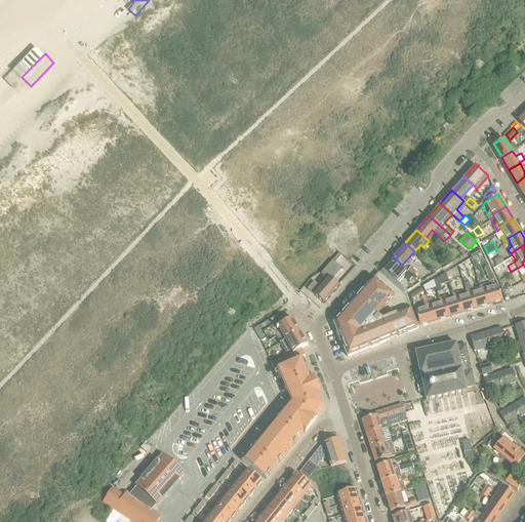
[(479,247),(470,252),(473,257),(482,252),(479,247)]
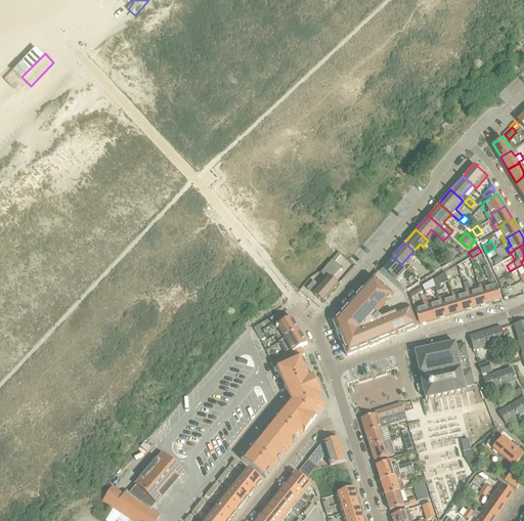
[(447,248),(443,252),(450,259),(454,254),(447,248)]
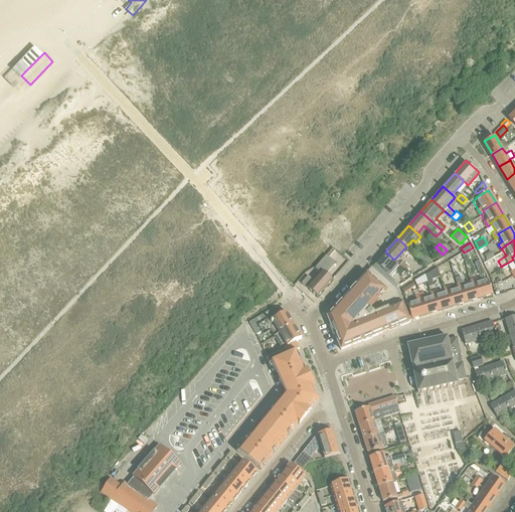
[(333,245),(327,252),(329,254),(335,247),(333,245)]
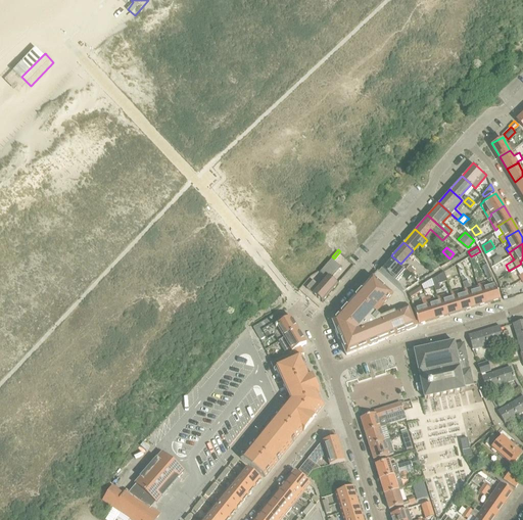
[(498,252),(491,256),(495,263),(501,260),(502,258),(498,252)]
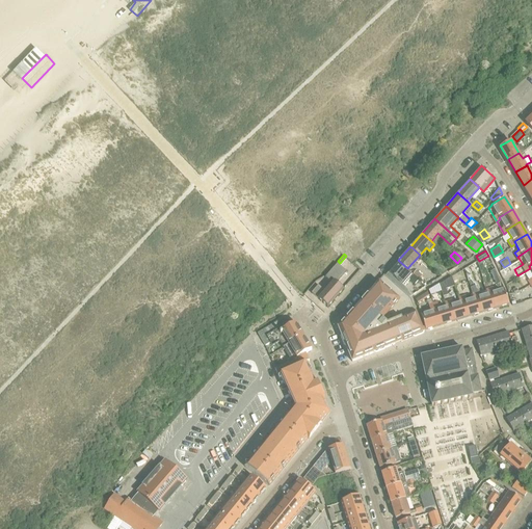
[(434,259),(430,264),(441,273),(448,270),(434,259)]
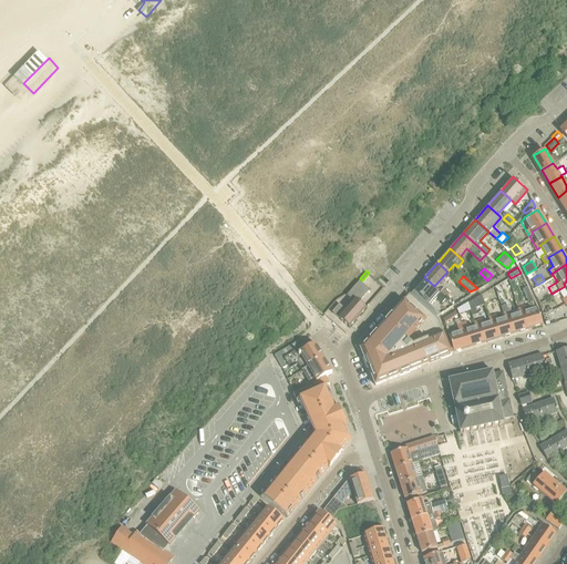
[(338,316),(348,325),(349,325),(367,305),(359,298),(370,287),(362,280),(360,278),(346,294),(350,298),(344,305),(339,300),(331,310),(338,316)]
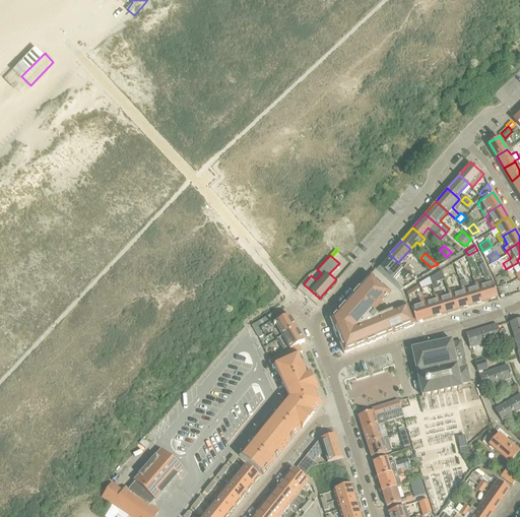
[(402,266),(398,262),(390,255),(381,266),(382,267),(380,269),(390,279),(398,270),(405,275),(408,271),(402,266)]
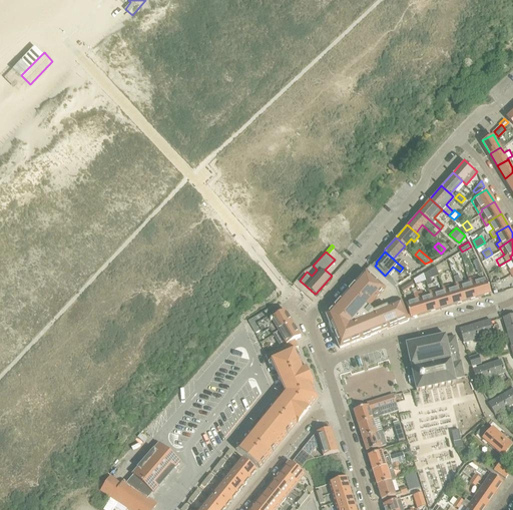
[(486,258),(482,260),(484,265),(494,259),(491,255),(486,258)]
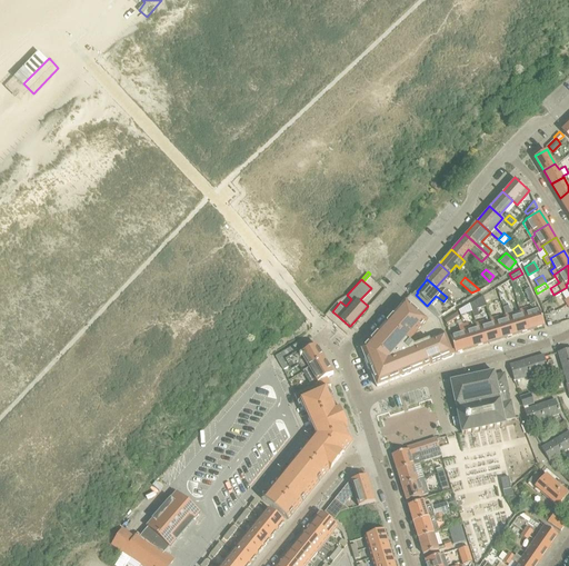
[(529,286),(523,288),(530,303),(536,300),(529,286)]
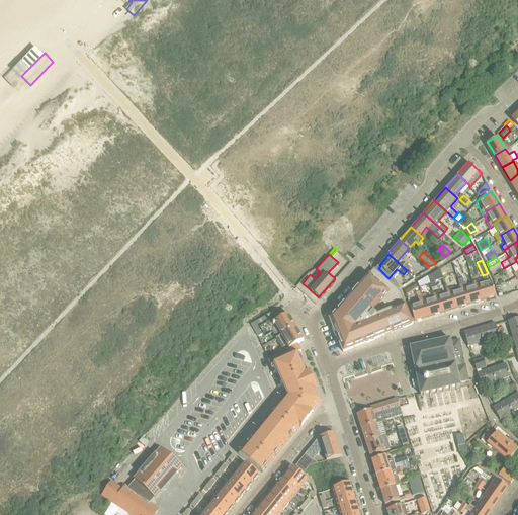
[(405,261),(401,265),(407,270),(411,266),(405,261)]
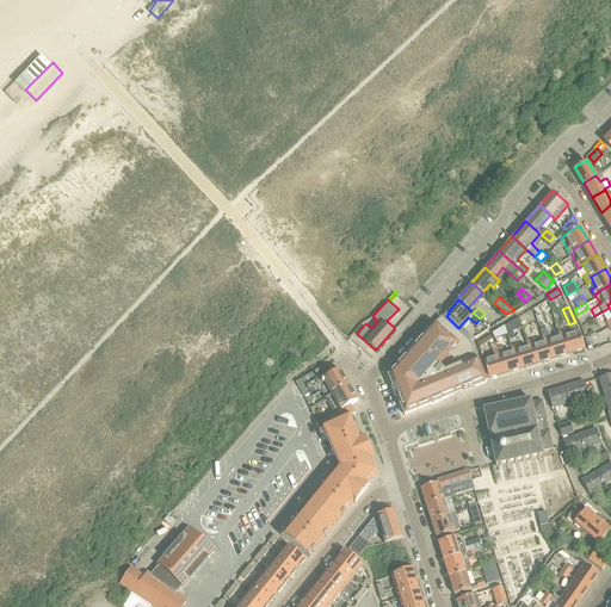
[(519,315),(504,323),(506,330),(512,329),(523,326),(519,315)]
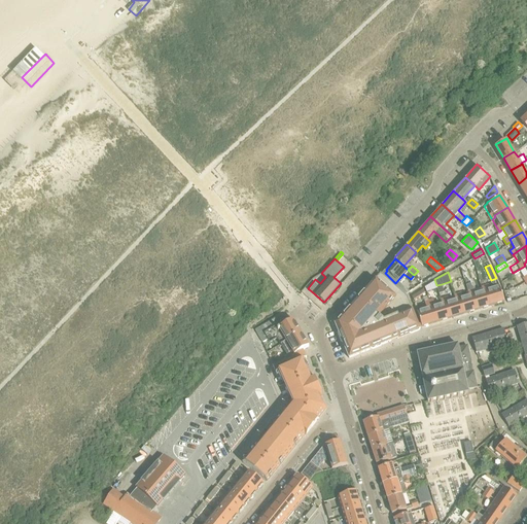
[(337,320),(336,322),(349,355),(410,330),(418,326),(419,326),(417,321),(412,308),(383,320),(377,315),(394,294),(375,278),(375,277),(337,320)]
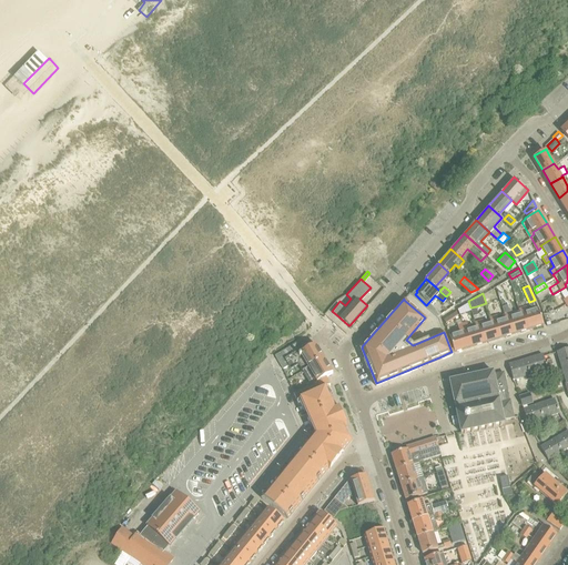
[(509,303),(501,305),(504,312),(510,310),(511,310),(509,303)]
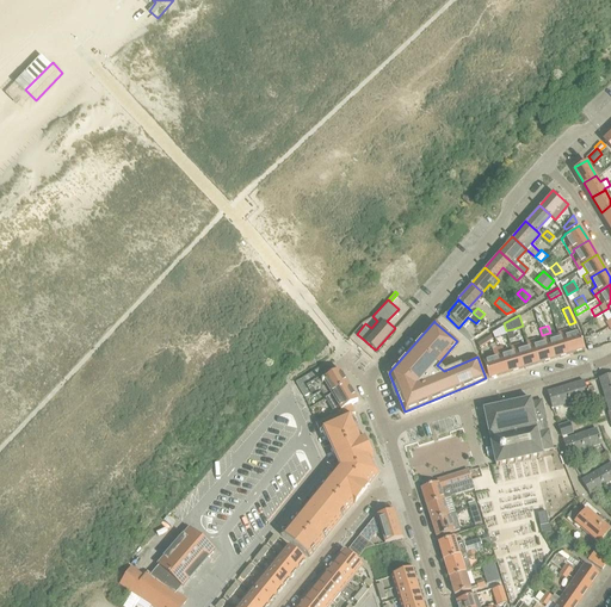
[(557,330),(560,335),(562,334),(568,351),(584,346),(579,329),(567,333),(566,328),(557,330)]
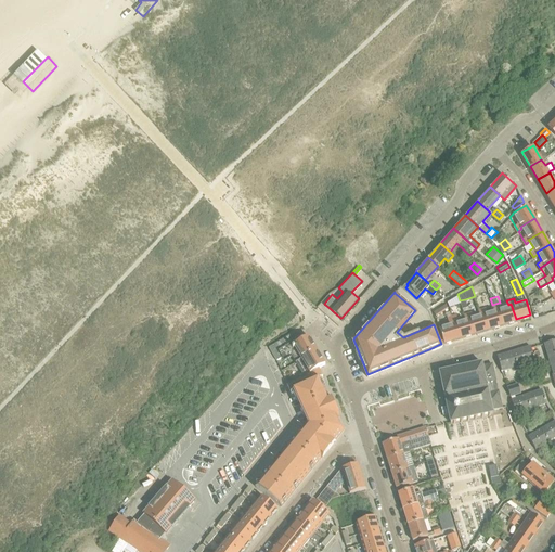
[(497,308),(501,323),(516,319),(511,304),(508,305),(501,307),(499,303),(492,305),(493,309),(497,308)]
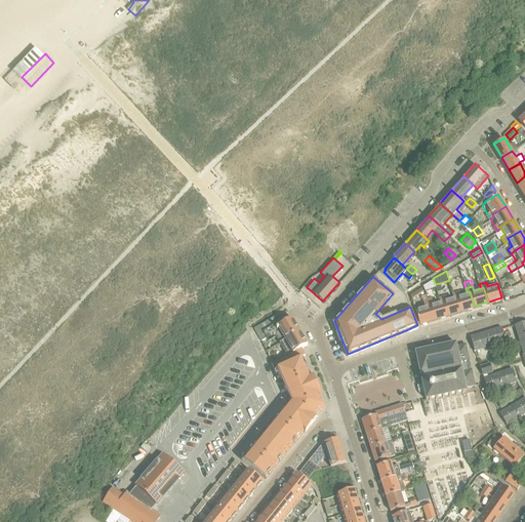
[(421,287),(410,294),(412,297),(423,290),(421,287)]
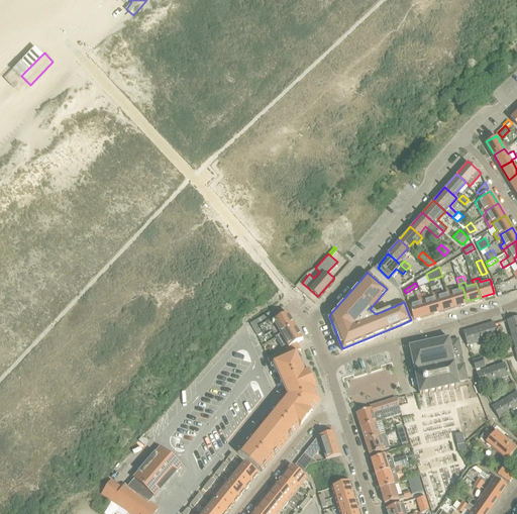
[(458,284),(445,288),(446,292),(449,291),(453,305),(467,301),(462,287),(459,288),(458,284)]
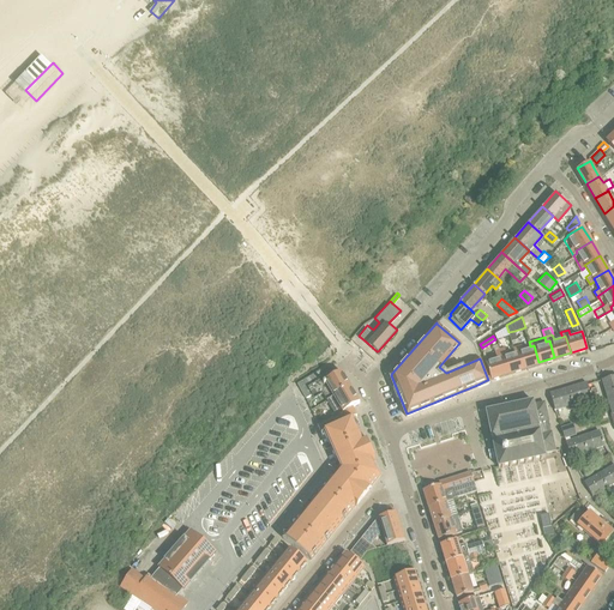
[(512,346),(515,351),(518,350),(523,368),(539,362),(534,345),(530,346),(529,342),(512,346)]
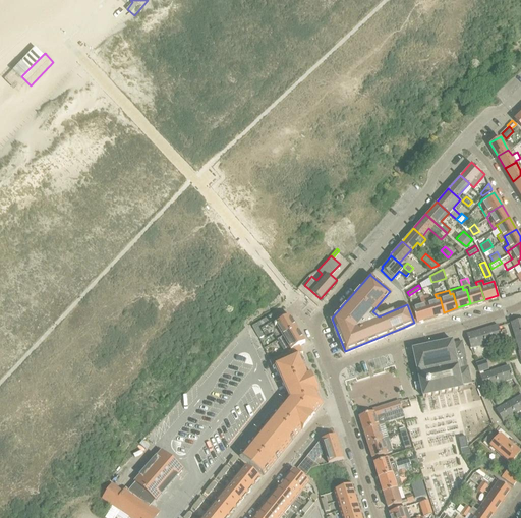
[(427,293),(423,295),(430,317),(444,312),(440,297),(437,298),(429,300),(427,293)]
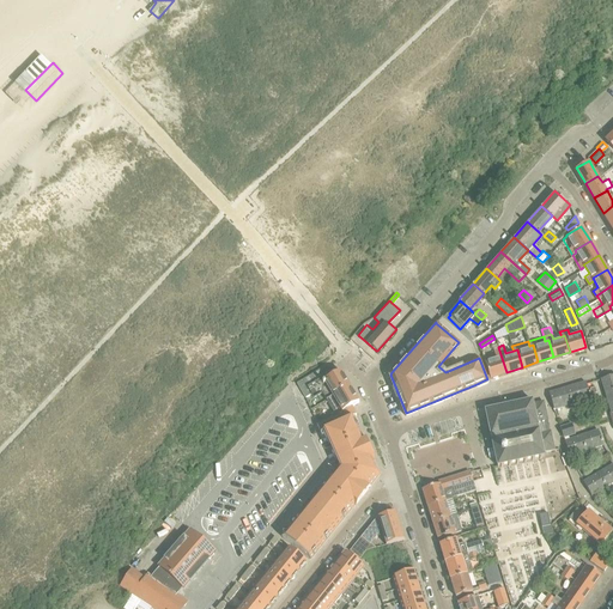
[(490,377),(507,372),(498,347),(493,348),(496,357),(485,359),(490,377)]
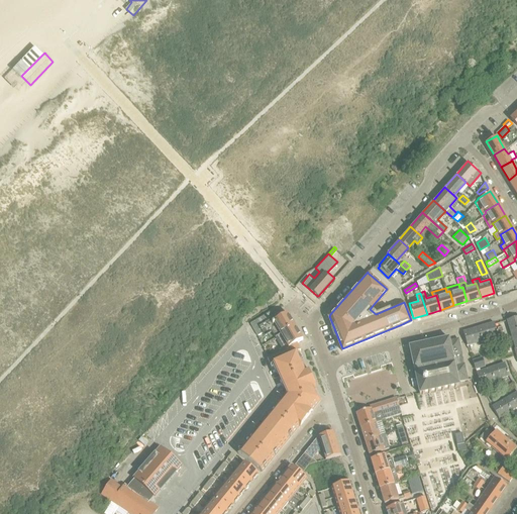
[(272,329),(275,335),(294,324),(287,311),(270,321),(265,313),(250,321),(257,333),(263,330),(265,334),(272,329)]
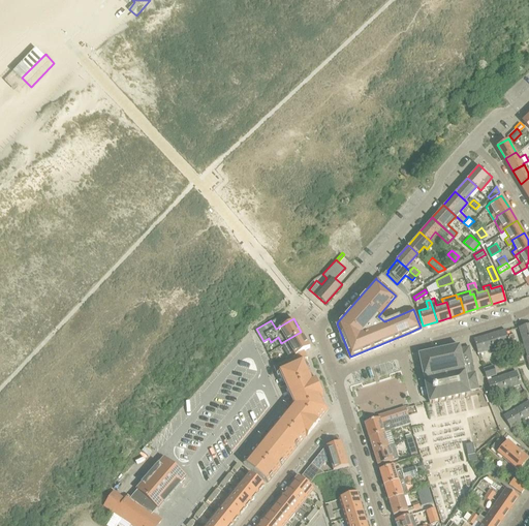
[(528,321),(519,326),(528,354),(526,356),(528,365),(528,321)]
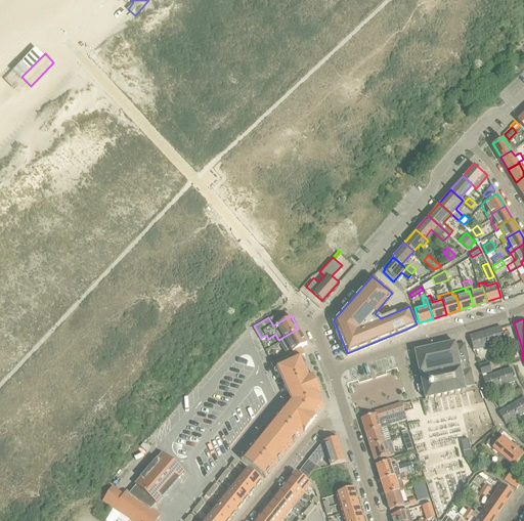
[(500,324),(485,330),(489,343),(505,339),(504,336),(500,324)]
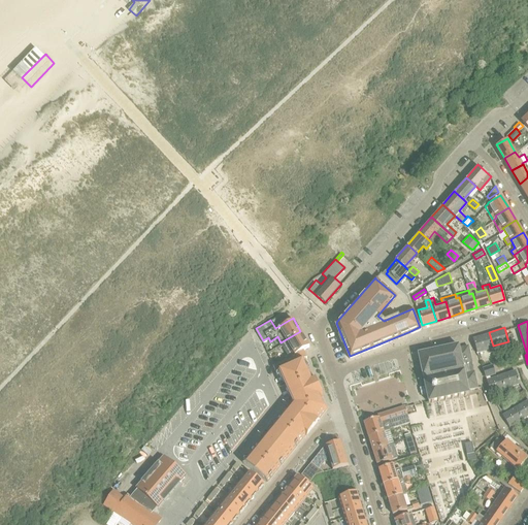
[(275,368),(294,361),(307,355),(303,348),(308,345),(300,331),(281,342),(289,356),(272,362),(275,368)]
